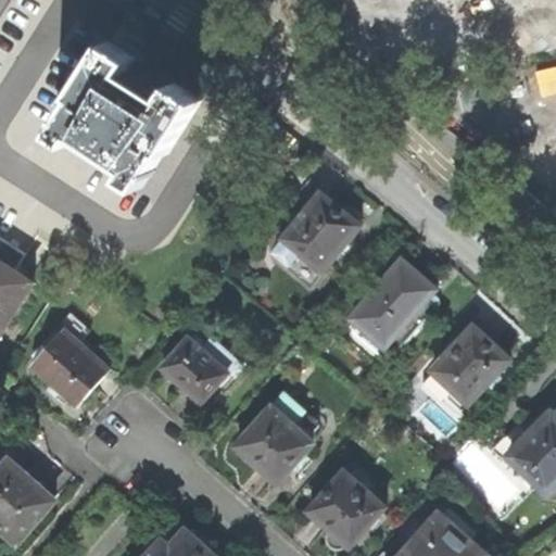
[(394,0),(406,24),(555,151),(555,34),(516,0),(394,0)]
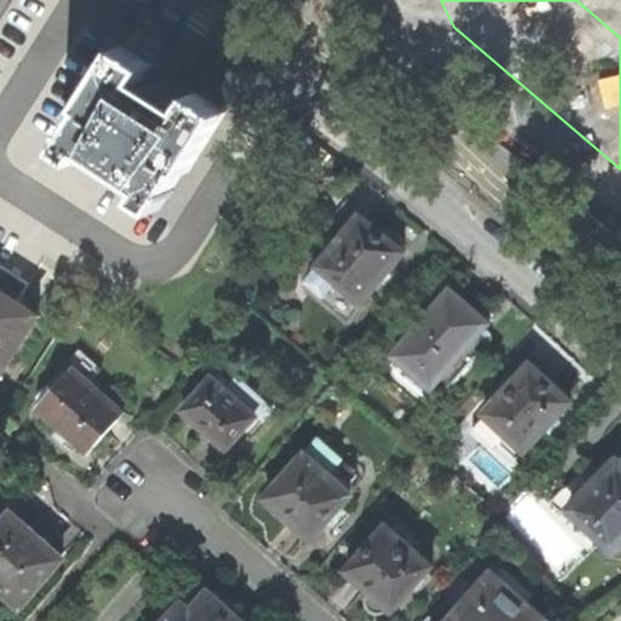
[(186,174),(222,113),(195,96),(186,110),(163,96),(140,80),(148,66),(120,47),(83,107),(86,108),(87,112),(77,130),(70,130),(73,135),(63,151),(81,161),(87,153),(144,187),(140,199),(158,210),(182,171),(186,174)]
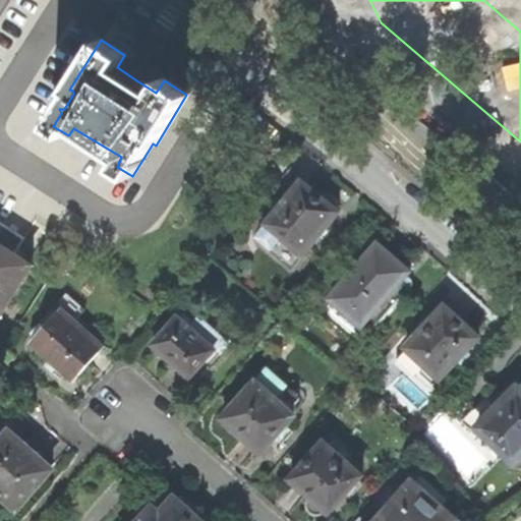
[(303,255),(338,214),(336,211),(335,201),(333,198),(329,194),(323,193),(316,195),(300,181),(253,237),(270,250),(280,237),(303,255)]
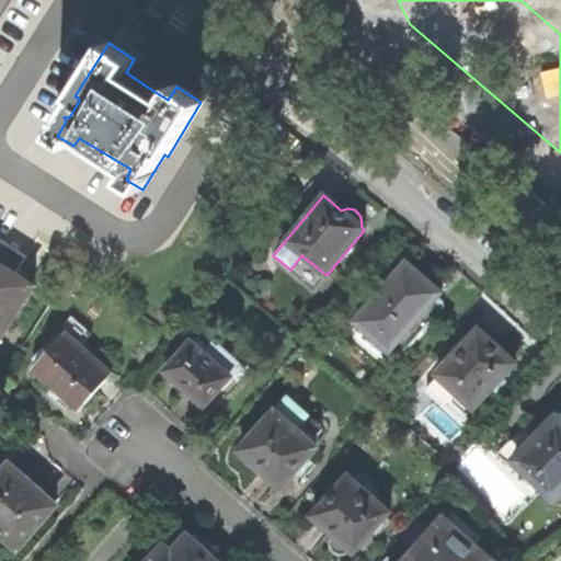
[(14,273),(24,255),(0,240),(0,339),(34,286),(14,273)]
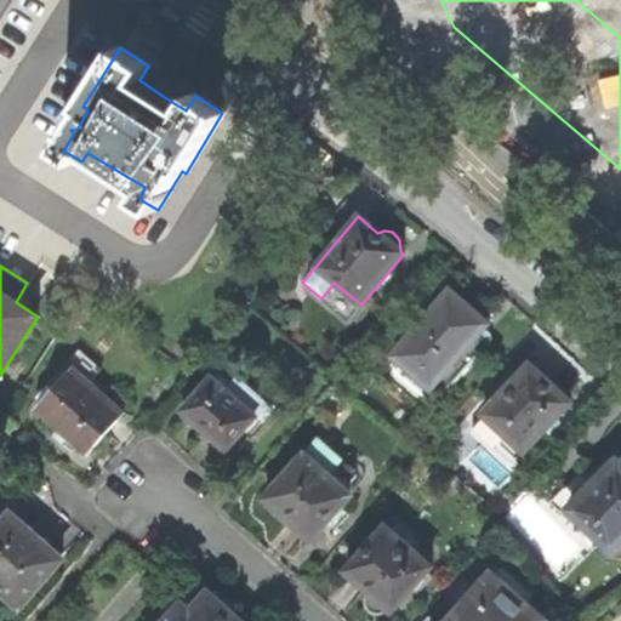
[(423,420),(476,360),(463,349),(485,324),(468,309),(449,292),(375,377),(423,420)]
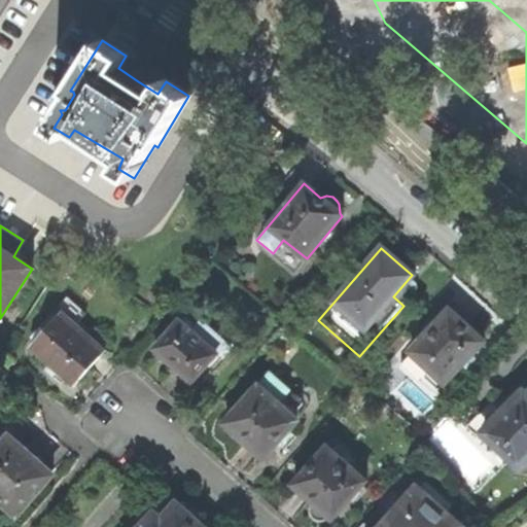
[(468,356),(484,338),(467,323),(450,308),(399,365),(421,384),(425,380),(437,392),(459,366),(463,371),(471,359),(468,356)]
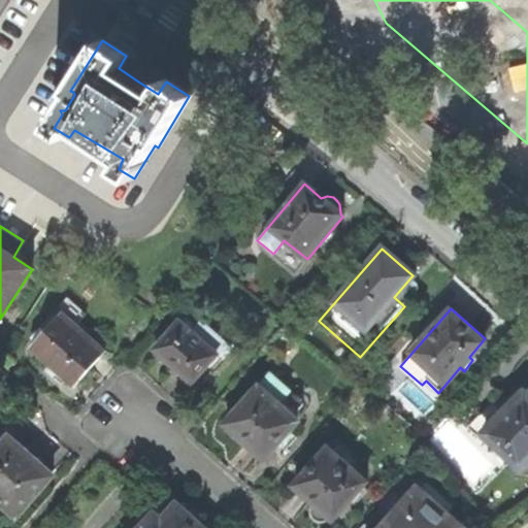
[(104,352),(63,314),(31,349),(73,387),(89,370),(104,352)]
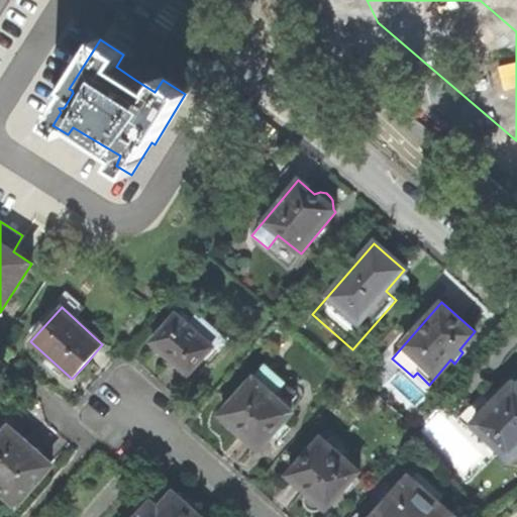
[(206,368),(226,343),(196,317),(193,321),(180,310),(151,343),(172,360),(189,376),(200,363),(206,368)]
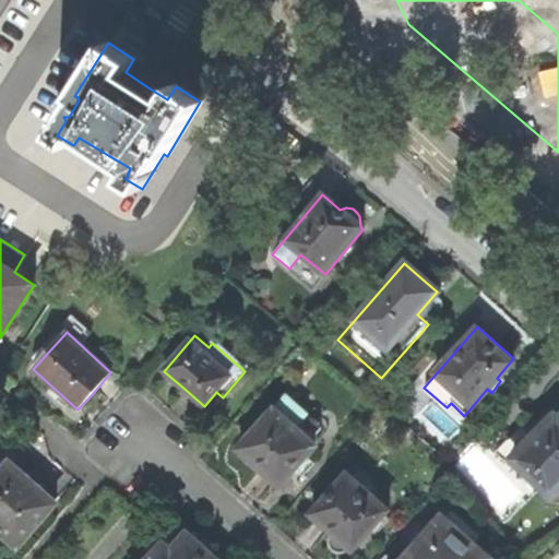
[(298,471),(307,460),(304,458),(313,447),(310,442),(320,430),(320,426),(285,396),(238,450),(241,453),(239,456),(248,466),(254,470),(259,468),(280,486),(295,467),(298,471)]
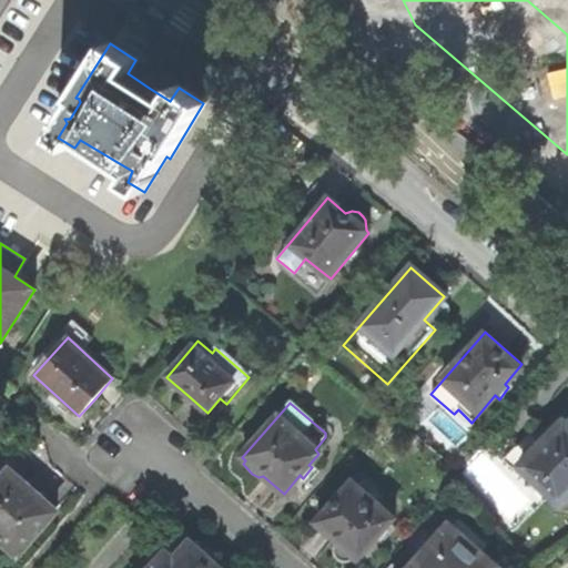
[(563,505),(567,499),(567,422),(566,419),(564,422),(557,414),(537,435),(530,429),(503,456),(516,469),(523,464),(563,505)]
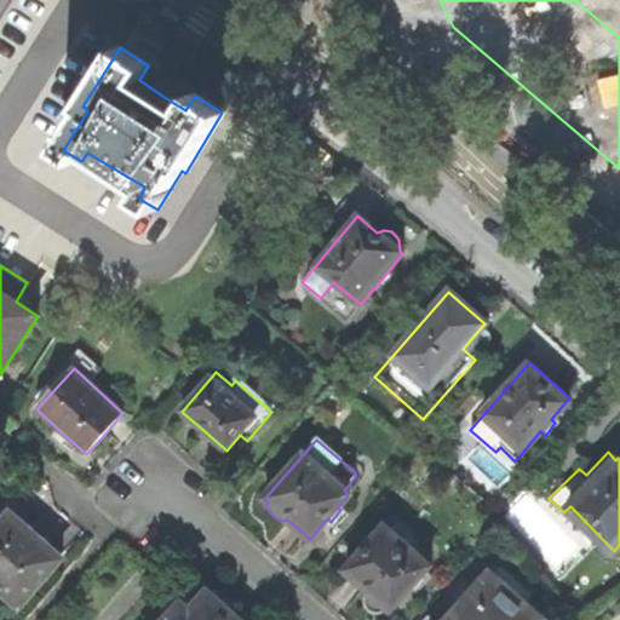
[(0,585),(22,606),(63,558),(46,544),(49,540),(39,532),(32,526),(29,528),(12,514),(0,527),(0,585)]
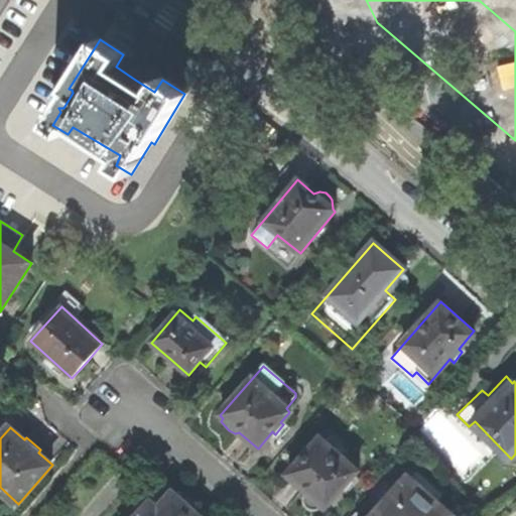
[(323,506),(327,509),(359,471),(344,458),(351,449),(328,430),(288,476),(308,493),(306,496),(304,499),(304,504),(306,508),(310,511),(315,511),(319,509),(323,506)]
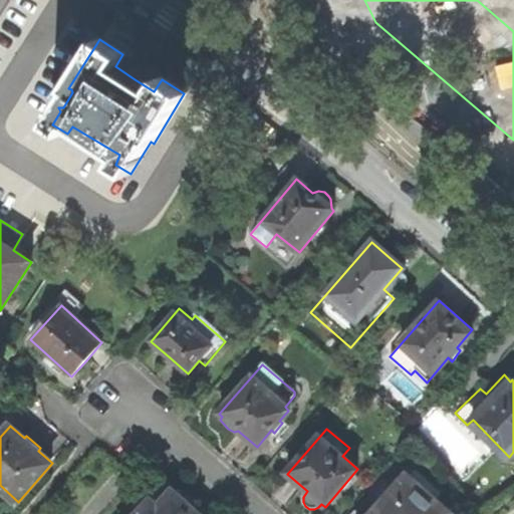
[(447,513),(449,513),(407,475),(393,491),(391,489),(381,499),(383,501),(371,513),(447,513)]
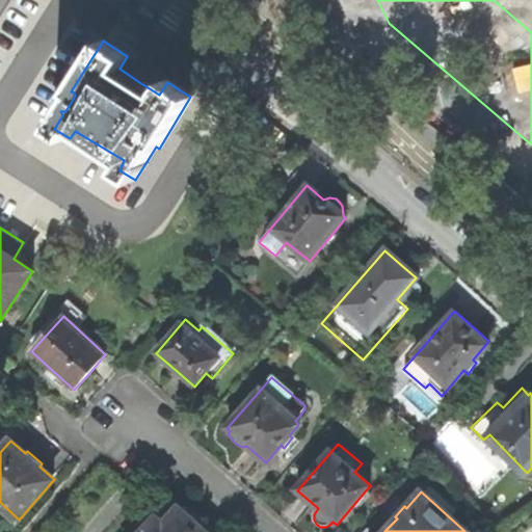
[(215,531),(215,529),(209,522),(203,515),(193,509),(184,506),(182,509),(180,507),(163,524),(155,517),(141,531),(215,531)]
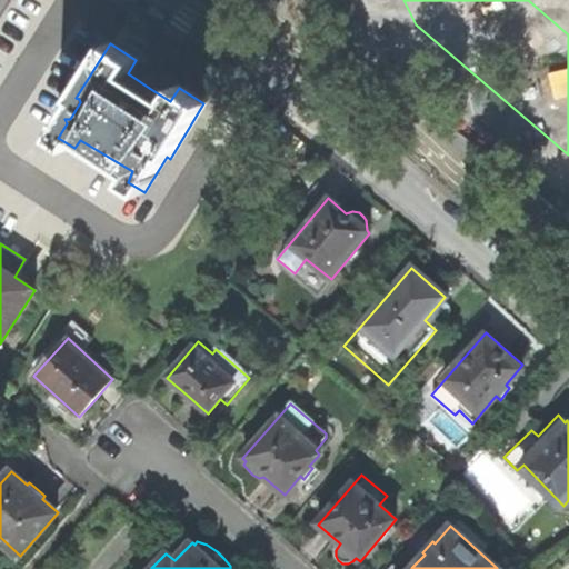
All buildings are outlined.
